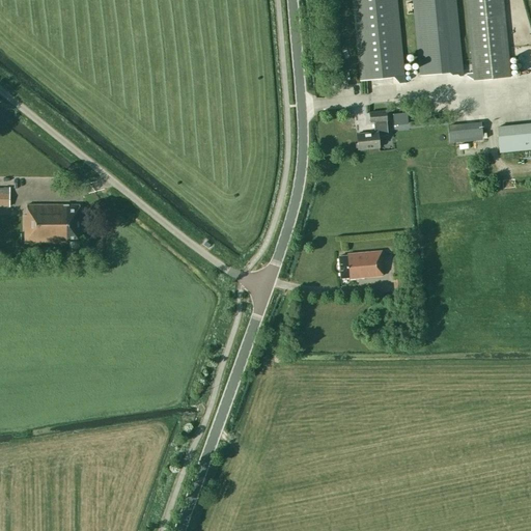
[(395,0),(353,0),(361,81),(394,78),(399,84),(406,83),(406,76),(403,76),(395,0)]
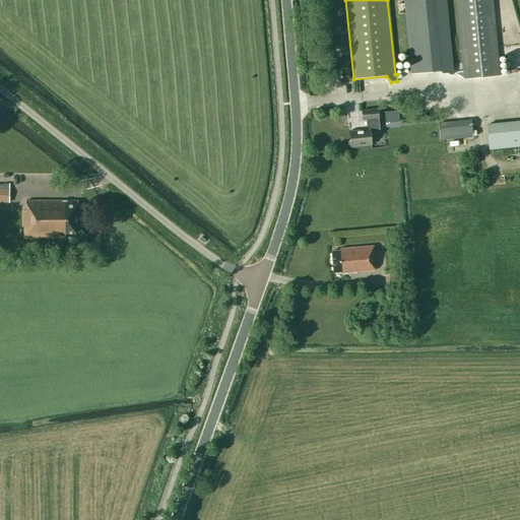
[(447,8),(445,0),(403,0),(411,73),(425,72),(437,70),(441,73),(446,73),(449,74),(453,74),(452,69),(447,8)]
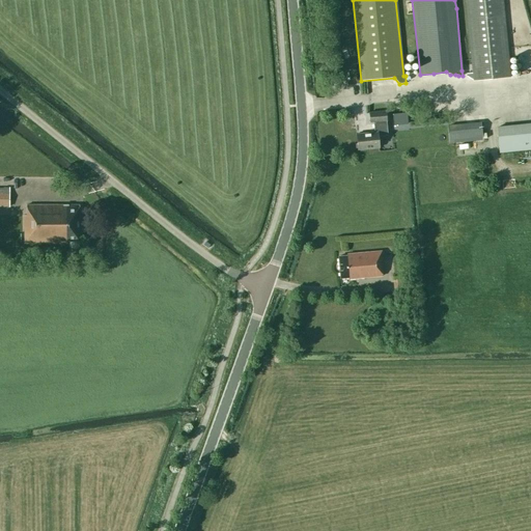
[(510,77),(502,0),(465,0),(473,81),(510,77)]
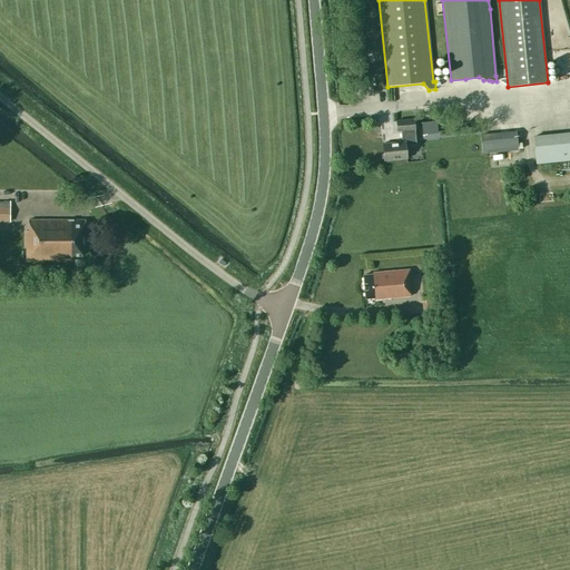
[(366,85),(365,75),(356,75),(357,86),(366,85)]
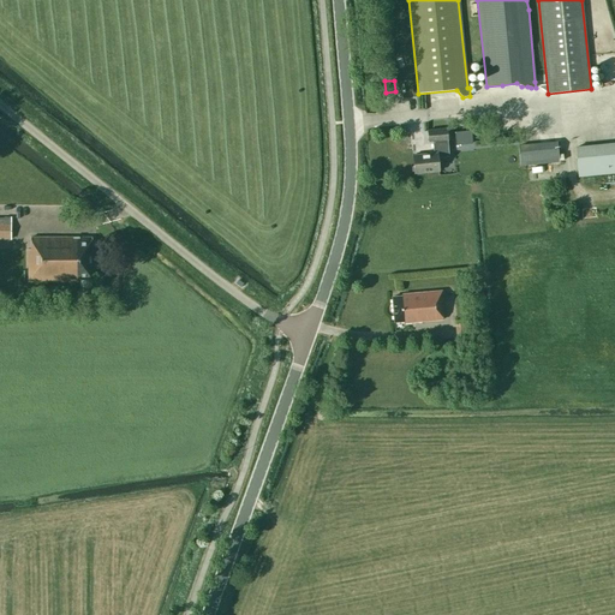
[(464,143),(476,144),(476,129),(464,127),(464,143)]
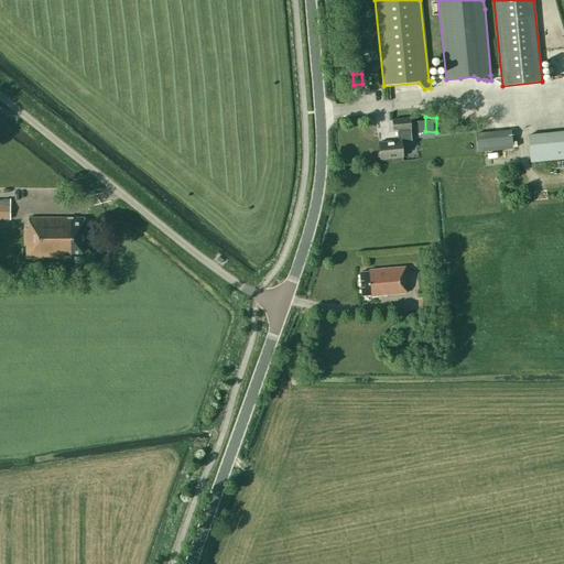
[(401,144),(412,143),(410,118),(389,120),(392,120),(393,130),(397,129),(398,140),(378,142),(380,159),(402,156),(401,144)]
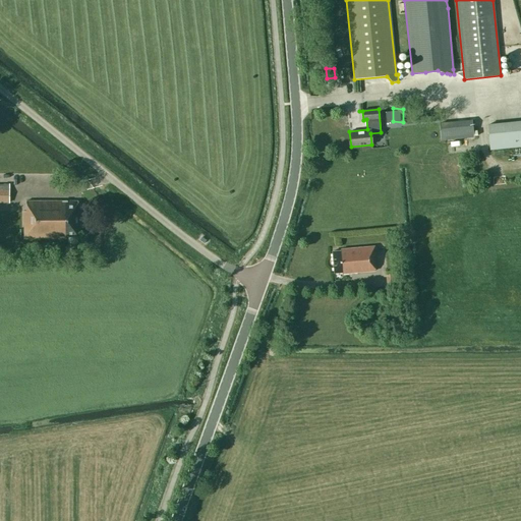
[(471,120),(439,123),(441,139),(473,136),(471,120)]
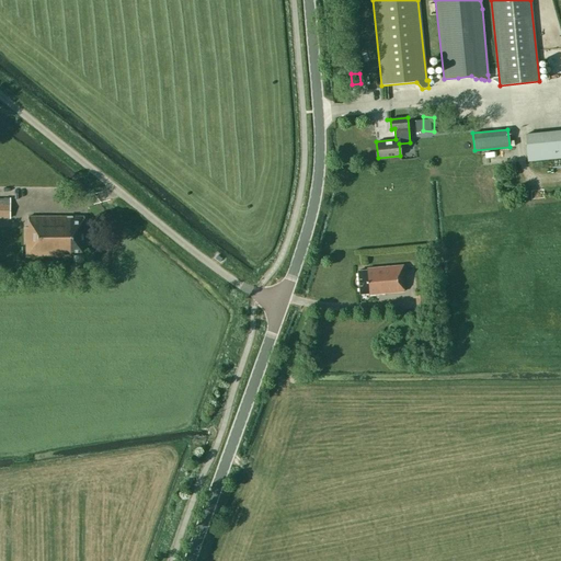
[(560,157),(560,129),(525,134),(527,161),(560,157)]
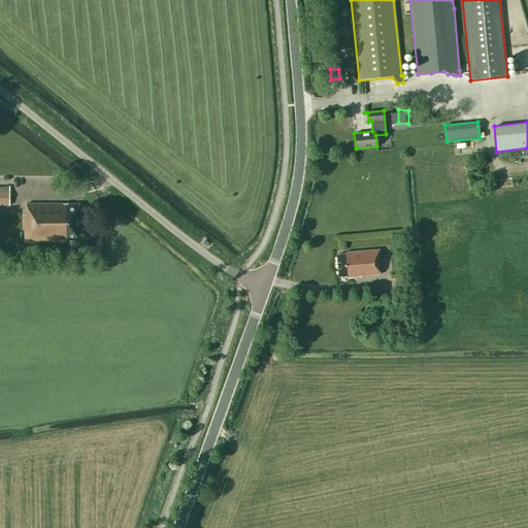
[(0,204),(9,205),(9,187),(3,187),(3,189),(0,188),(0,204)]
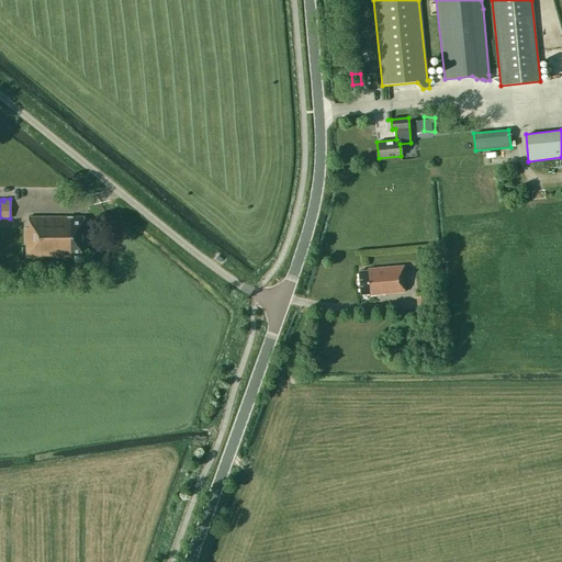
[(72,257),(72,255),(74,255),(74,260),(76,262),(81,262),(83,260),(83,255),(85,255),(83,216),(72,216),(72,217),(68,217),(68,216),(27,216),(27,227),(25,227),(25,258),(72,257)]
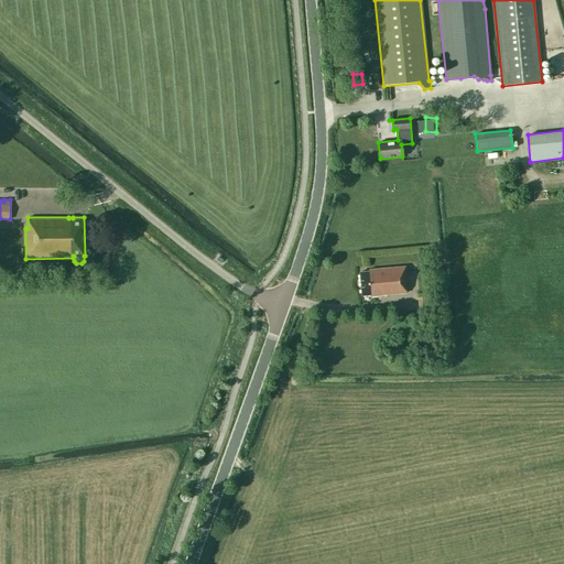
[(369,272),(359,272),(361,295),(370,294),(371,296),(405,293),(404,283),(407,283),(404,267),(368,270),(369,272)]
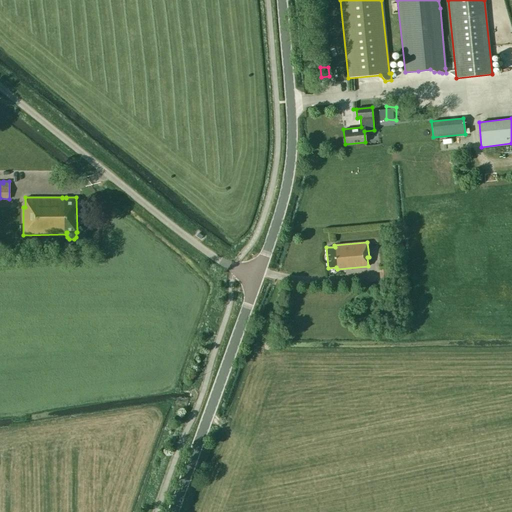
[(389,280),(388,269),(378,270),(379,281),(389,280)]
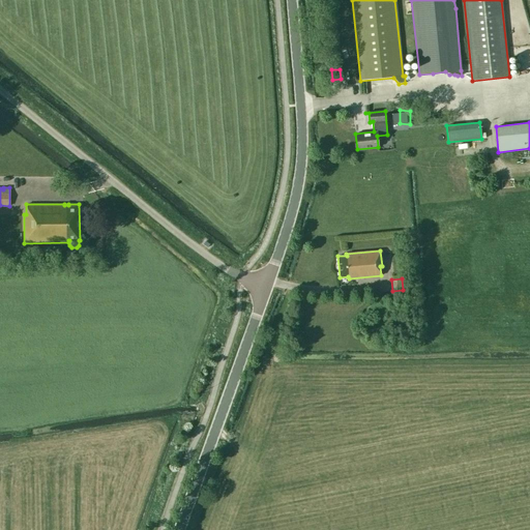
[(403,321),(390,319),(389,326),(402,328),(403,321)]
